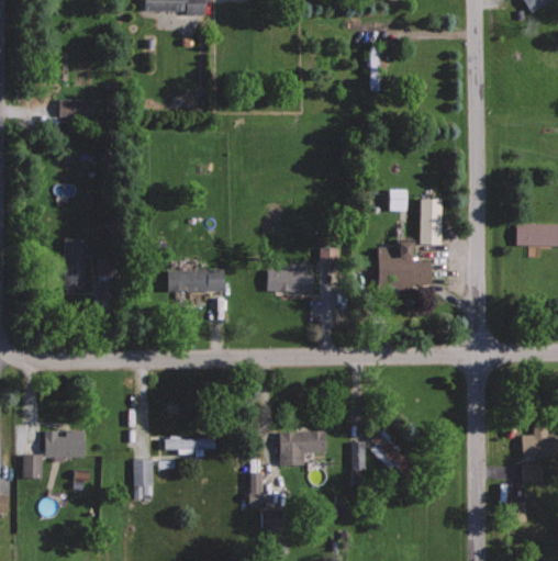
[(205,0),(145,0),(145,11),(205,12),(205,0)]
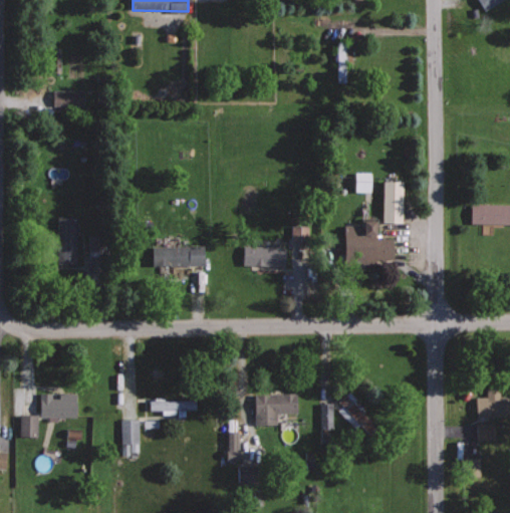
[(504,0),(479,0),(486,12),(504,0)]
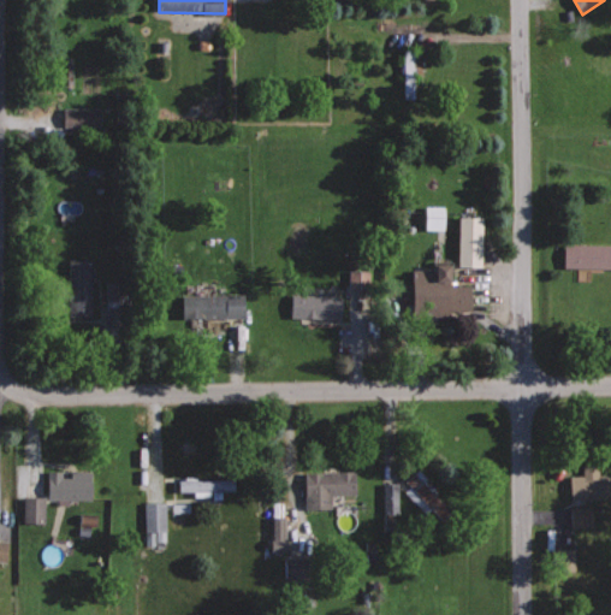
[(101,129),(101,108),(64,110),(65,129),(101,129)]
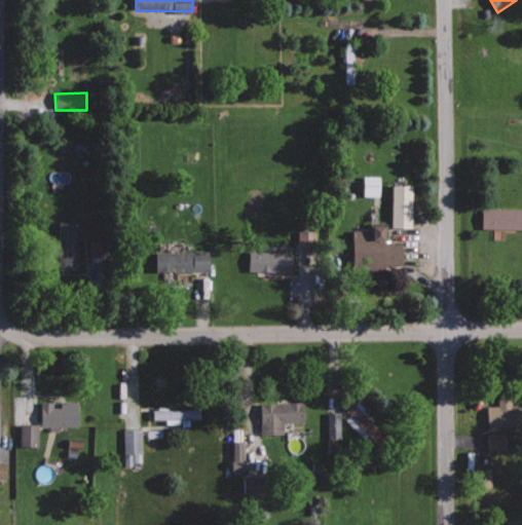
[(381,178),(365,177),(364,196),(380,197),(381,178)]
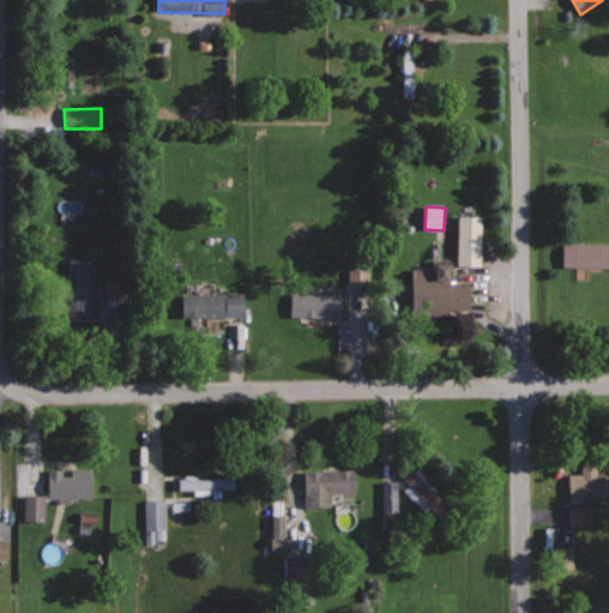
[(482,217),(458,216),(457,265),(481,266),(482,217)]
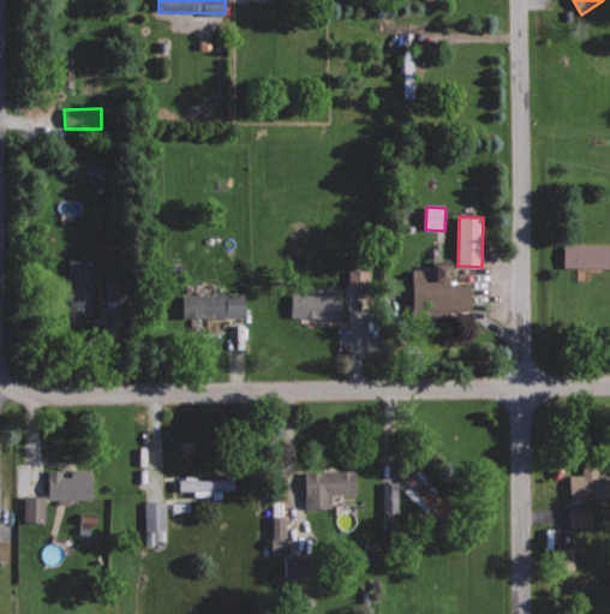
[(609,245),(564,245),(564,268),(609,269),(609,245)]
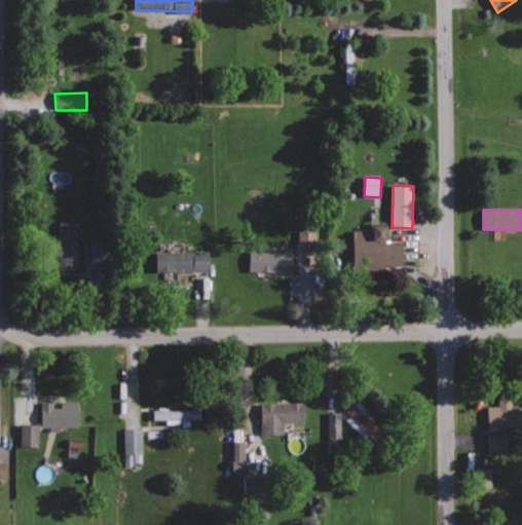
[(80,272),(80,222),(60,222),(61,272),(80,272)]
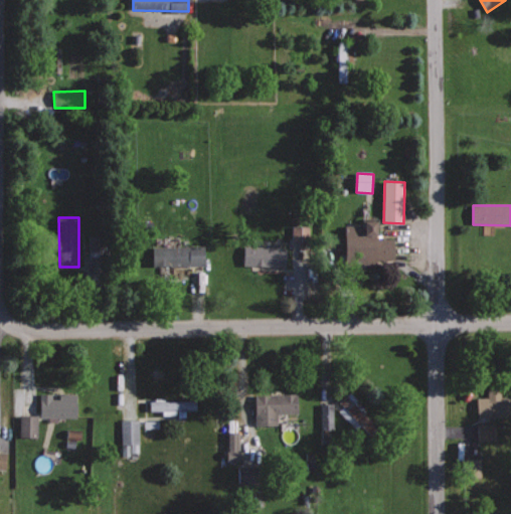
[(395,261),(394,238),(377,239),(376,221),(364,221),(364,225),(345,225),(346,262),(395,261)]
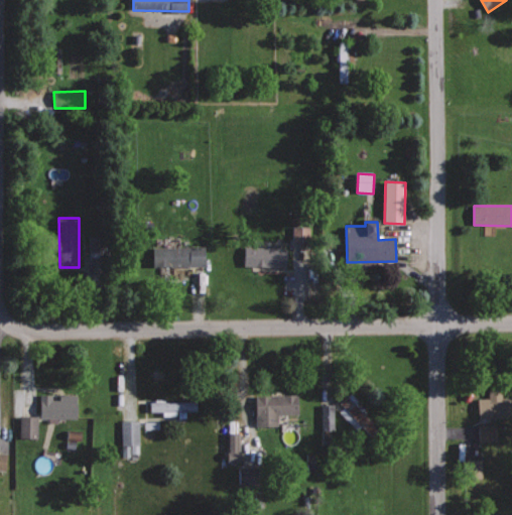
[(206,266),(206,247),(153,248),(153,268),(206,266)]
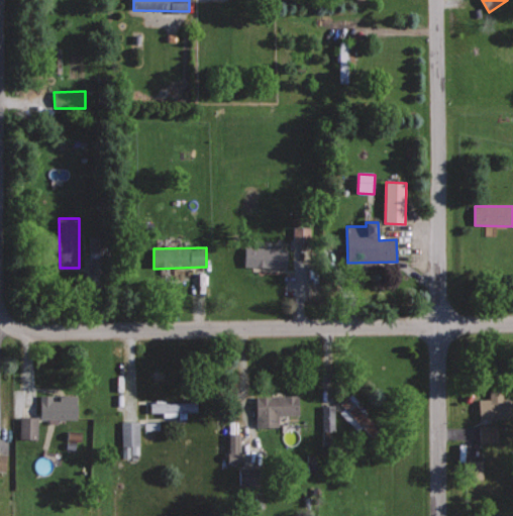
[(288,249),(246,248),(245,268),(288,269),(288,249)]
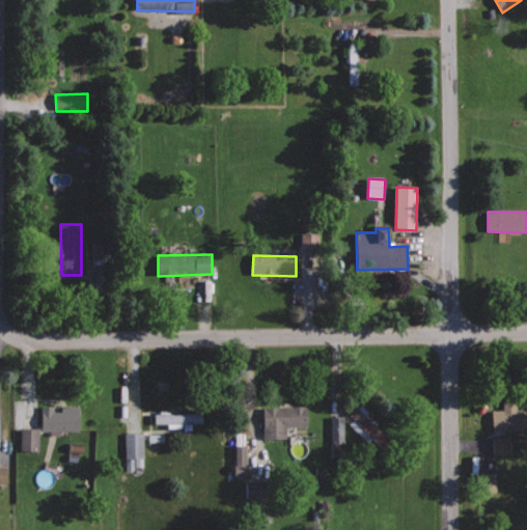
[(504,411),(492,412),(494,434),(526,430),(526,410),(518,411),(517,402),(503,403),(504,411)]
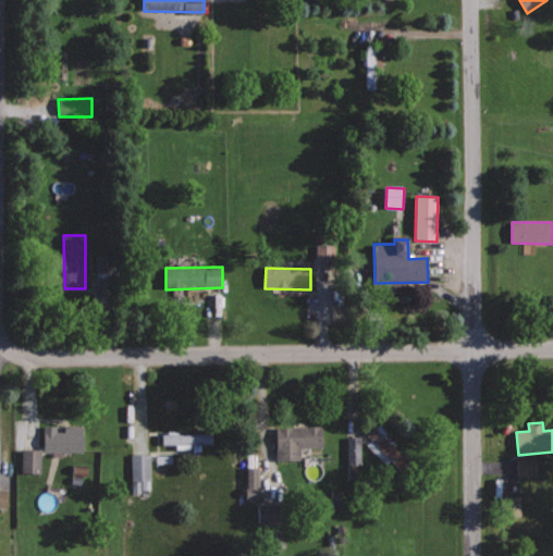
[(84,429),(58,429),(58,427),(45,427),(44,453),(84,453),(84,429)]
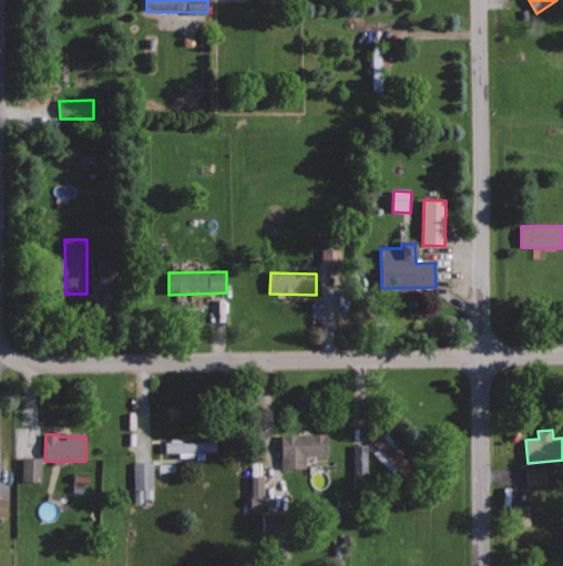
[(307,456),(329,456),(328,434),(282,435),(283,470),(307,470),(307,456)]
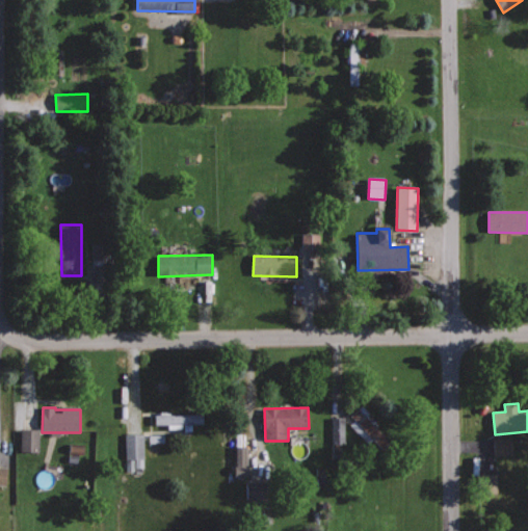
[(372,446),(385,433),(361,407),(348,420),(372,446)]
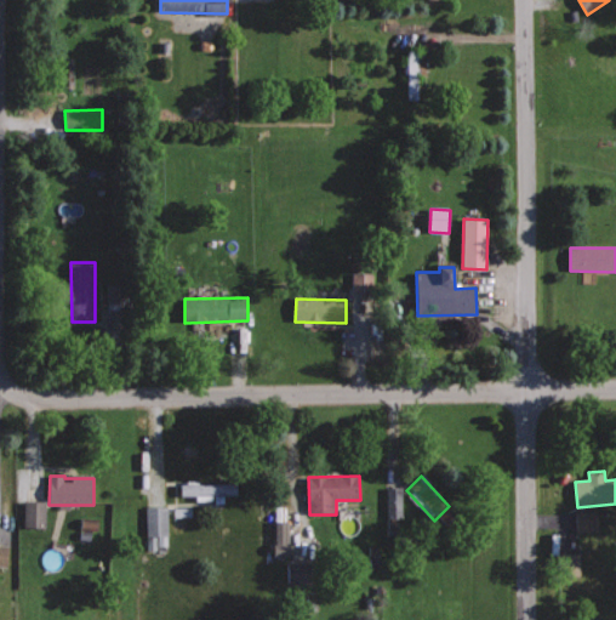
[(238,483),(181,484),(182,496),(197,496),(197,502),(226,502),(226,496),(238,496),(238,483)]
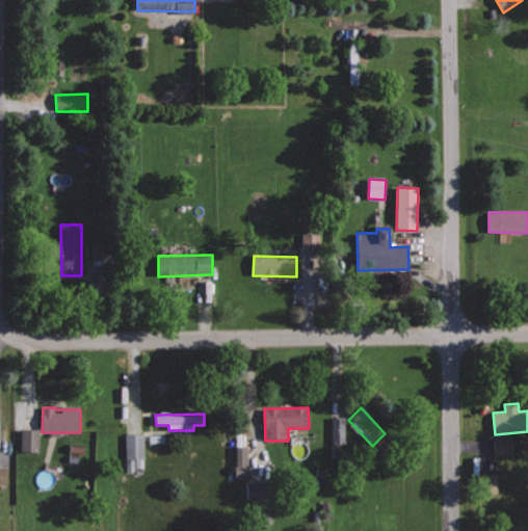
[(345,418),(333,419),(334,446),(346,445),(345,418)]
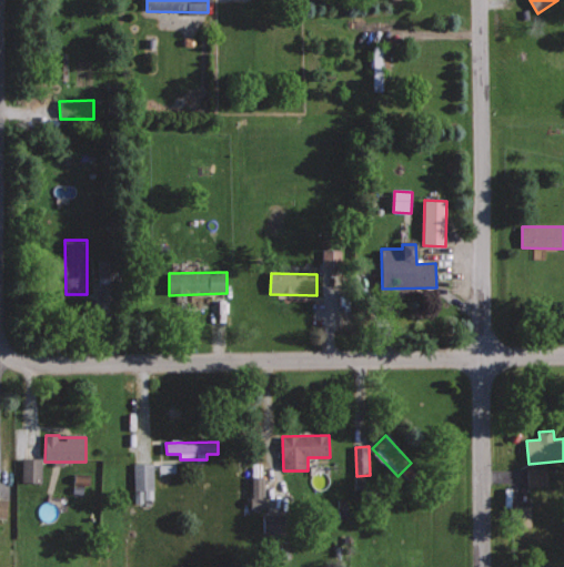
[(42,459),(23,459),(22,483),(42,483),(42,459)]
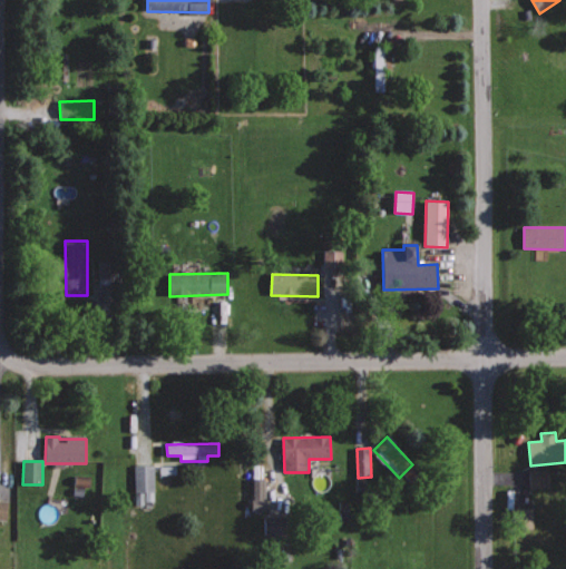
[(155,466),(135,466),(136,504),(156,503),(155,466)]
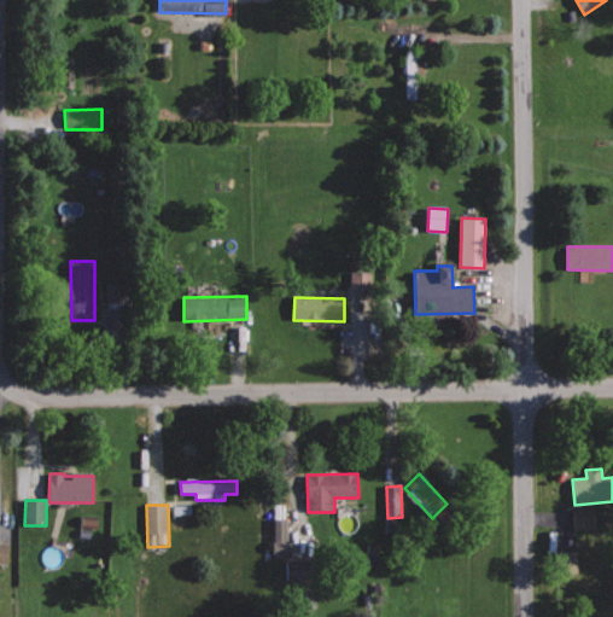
[(595,510),(573,510),(574,531),(596,530),(595,510)]
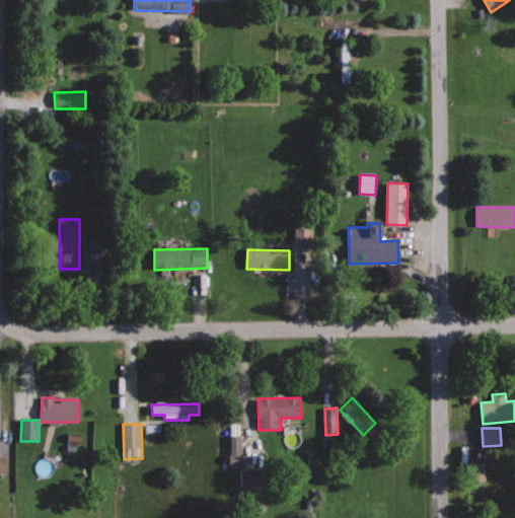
[(243,436),(230,436),(231,465),(243,465),(243,436)]
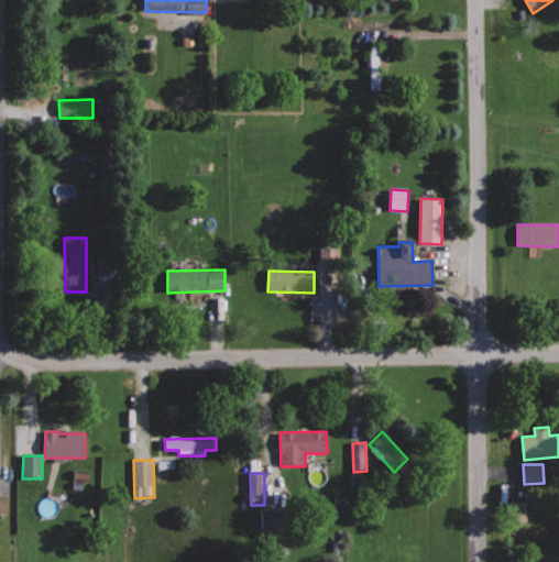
[(527,503),(508,503),(510,524),(528,522),(527,503)]
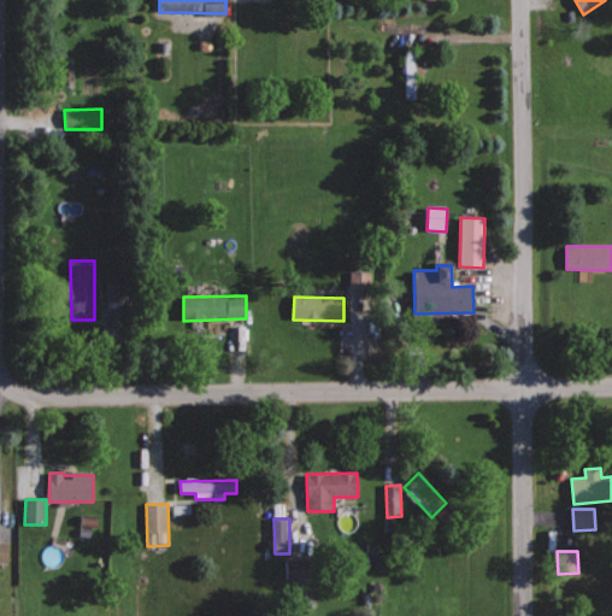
[(287,580),(307,580),(307,558),(287,558),(287,580)]
